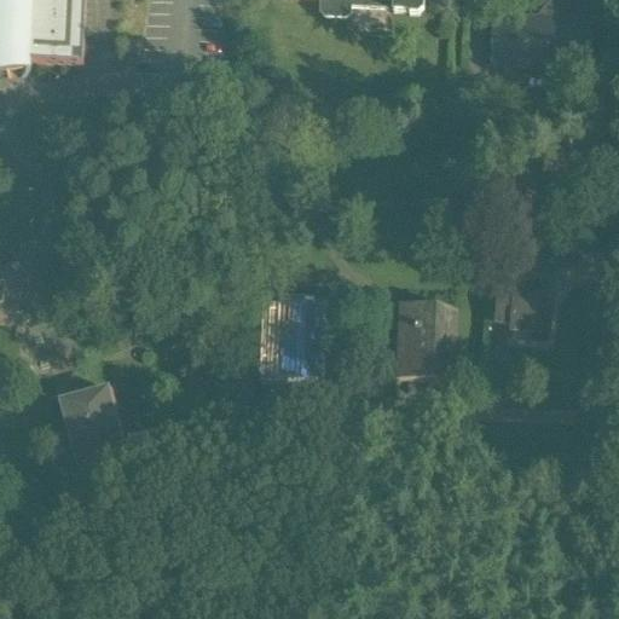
[(0,0),(0,82),(33,77),(33,68),(85,70),(87,0),(0,0)]
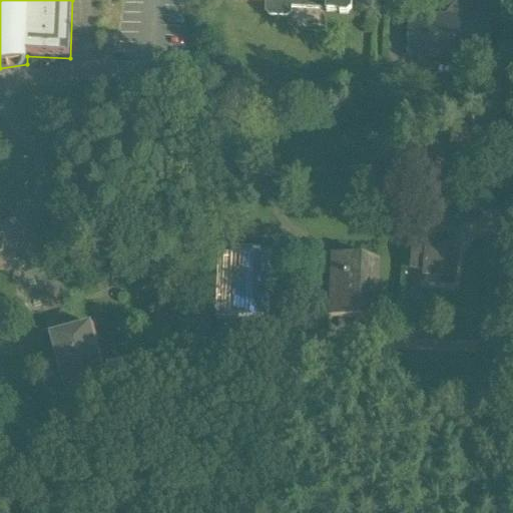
[(227,0),(267,2),(266,14),(271,18),(288,18),(292,15),(293,9),(328,10),(328,13),(339,13),(341,15),(348,15),(352,11),(352,4),(351,3),(350,0),(227,0)]
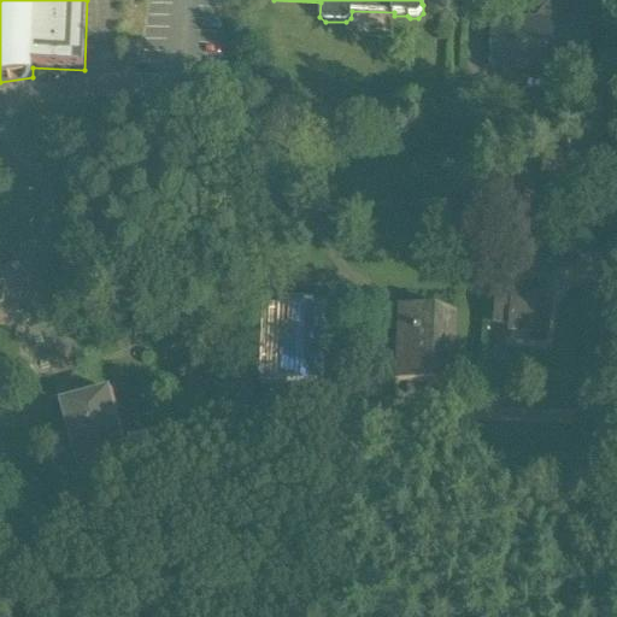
[(492,17),(489,74),(588,77),(592,6),(548,5),(535,18),(492,17)]
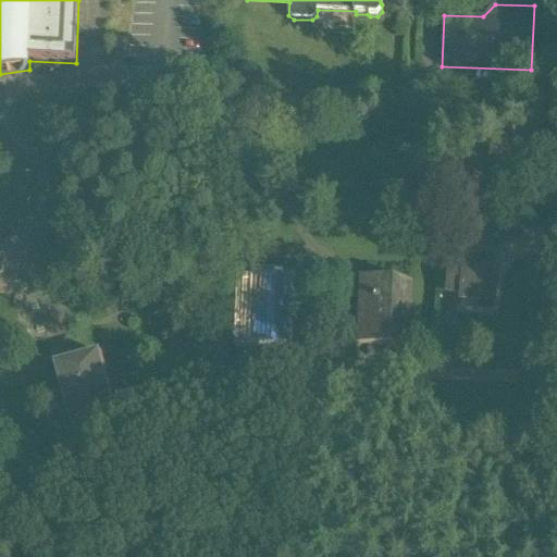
[(482,249),(484,223),(463,222),(461,247),(482,249)]
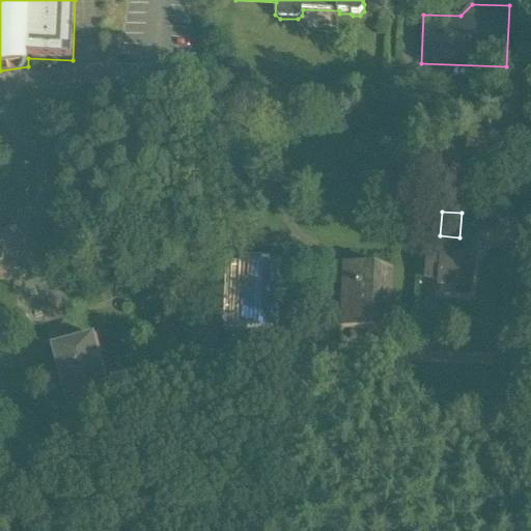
[(473,287),(474,263),(445,261),(445,257),(429,255),(427,277),(441,278),(441,284),(473,287)]
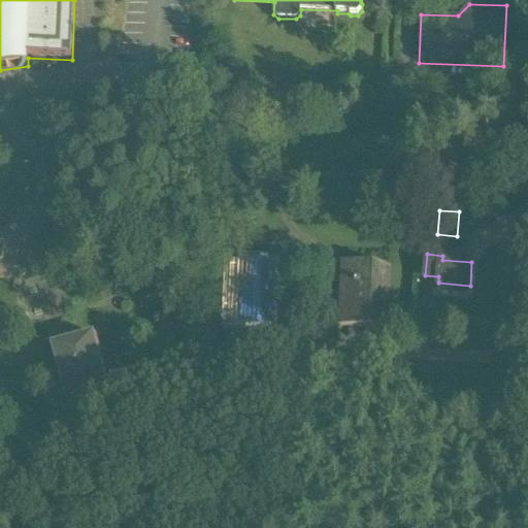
[(270,319),(272,264),(264,264),(230,263),(227,327),(270,329),(270,319)]
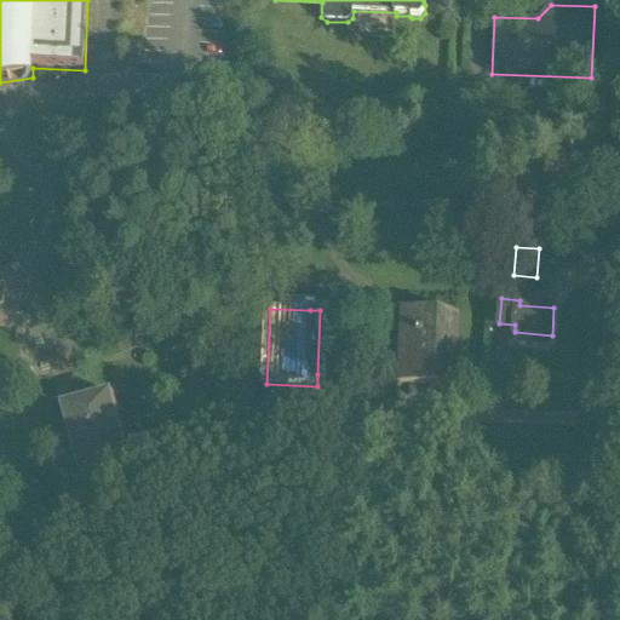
[(448,380),(451,311),(401,309),(397,378),(397,384),(409,385),(409,396),(420,397),(422,385),(448,386),(448,380)]
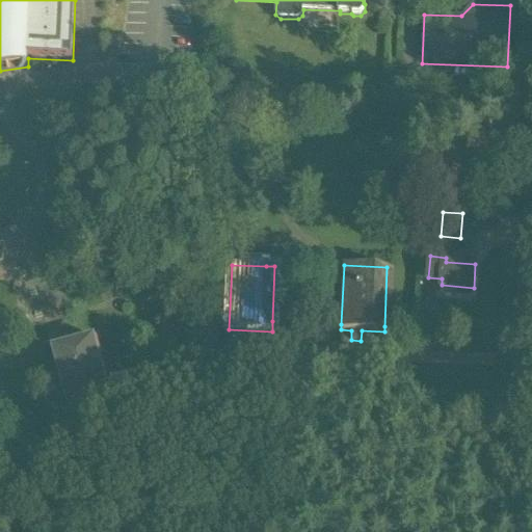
[(69,411),(111,400),(94,338),(52,349),(69,411)]
